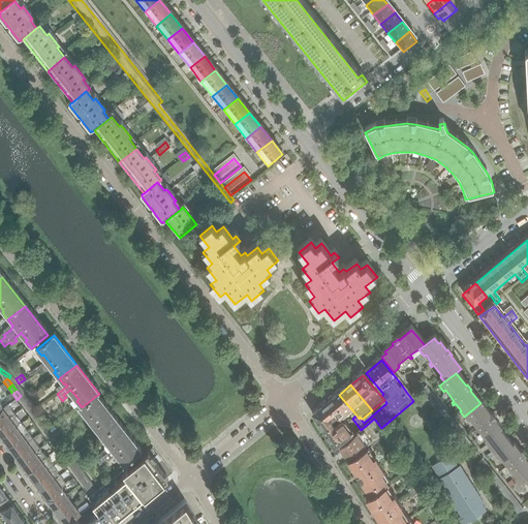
[(473,449),(427,391),(421,395),(467,454),(473,449)]
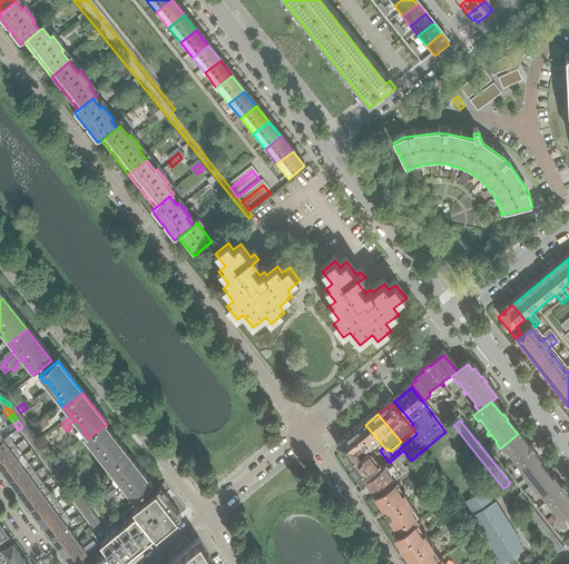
[(45,424),(37,429),(41,436),(49,429),(45,424)]
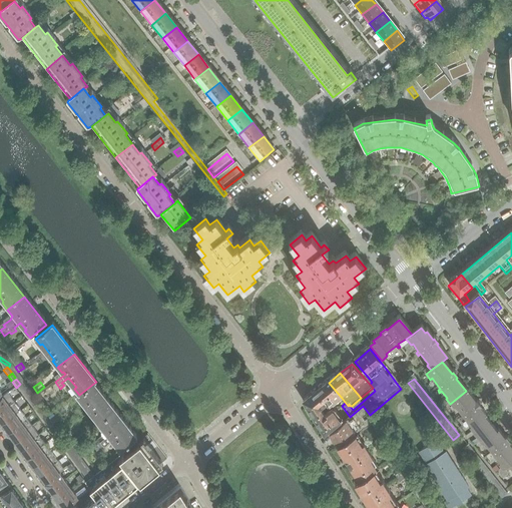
[(329,408),(342,398),(329,383),(317,392),(327,405),(329,408)]
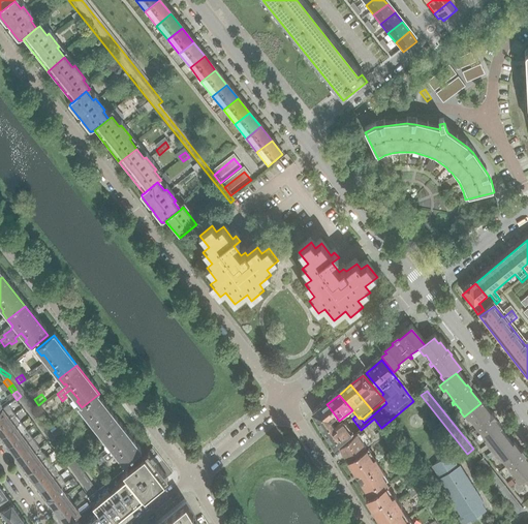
[(21,405),(25,402),(21,396),(17,400),(21,405)]
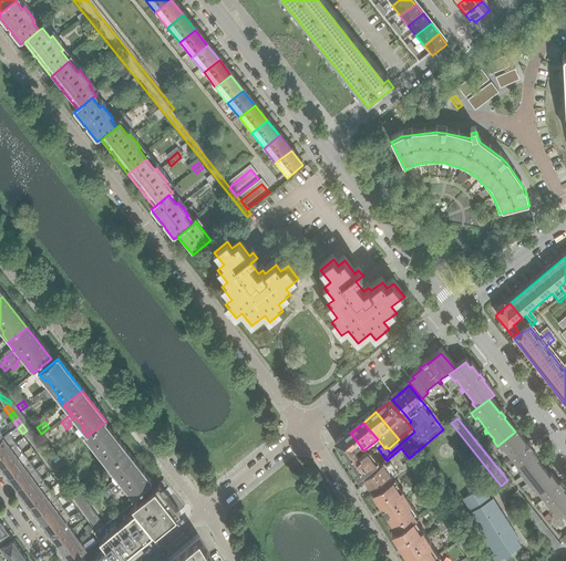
[(103,464),(109,470),(127,456),(110,433),(103,424),(88,436),(84,439),(90,446),(91,445),(105,463),(103,464)]
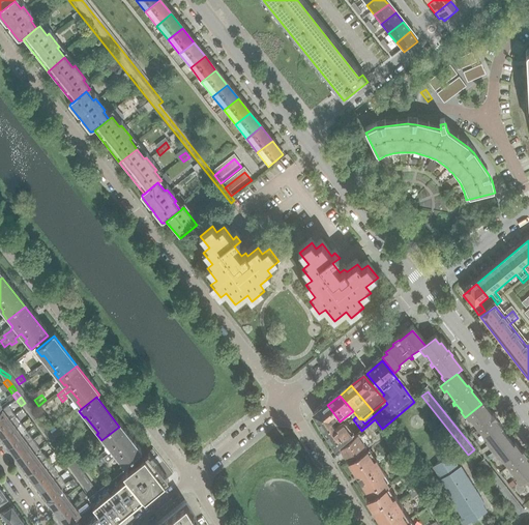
[(25,403),(21,406),(26,412),(30,409),(25,403)]
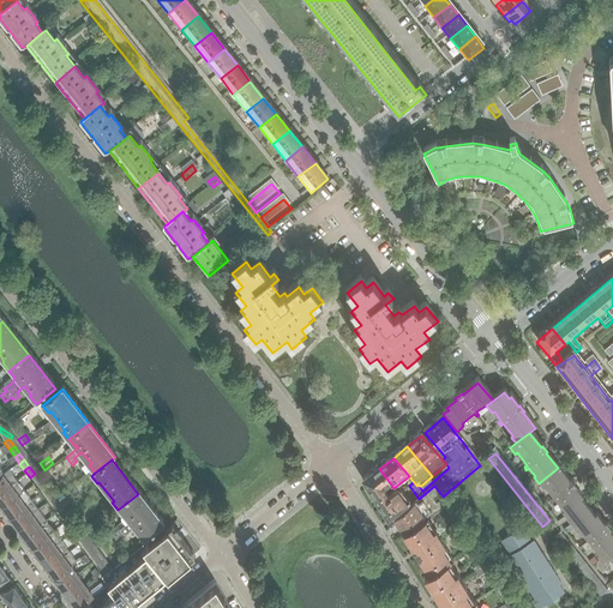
[(562,513),(568,521),(584,506),(581,500),(582,499),(575,489),(576,489),(570,482),(570,483),(558,468),(539,483),(544,489),(545,488),(552,497),(550,499),(552,501),(554,499),(564,512),(562,513)]
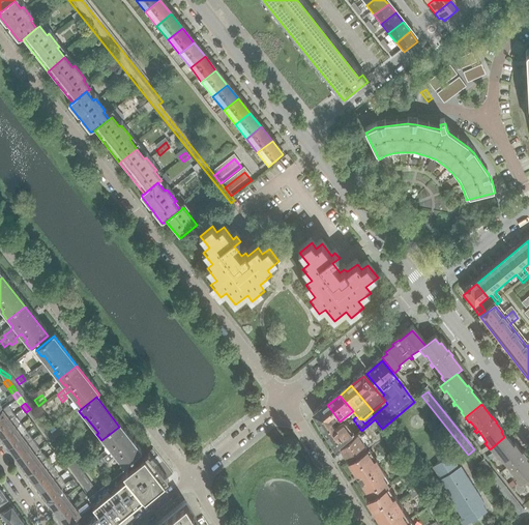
[(314,420),(326,439),(335,432),(330,425),(338,418),(327,405),(315,415),(314,420)]
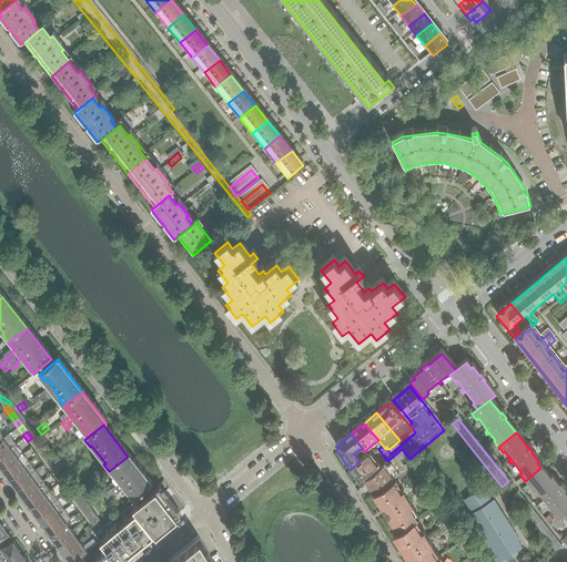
[(32,438),(28,441),(32,447),(37,443),(32,438)]
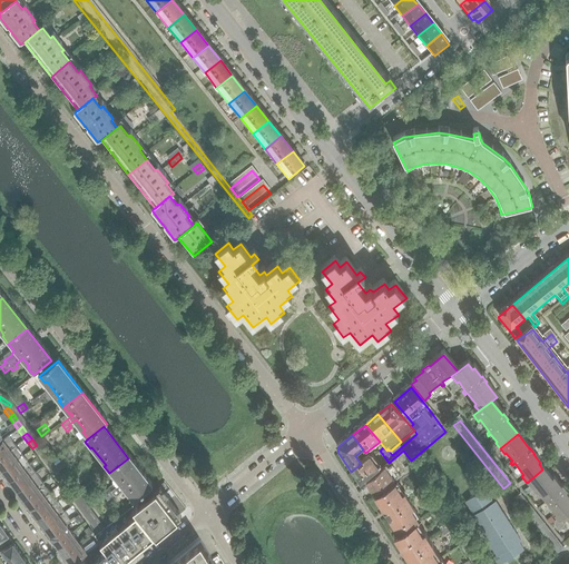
[(0,462),(9,456),(17,451),(9,441),(0,447),(0,462)]
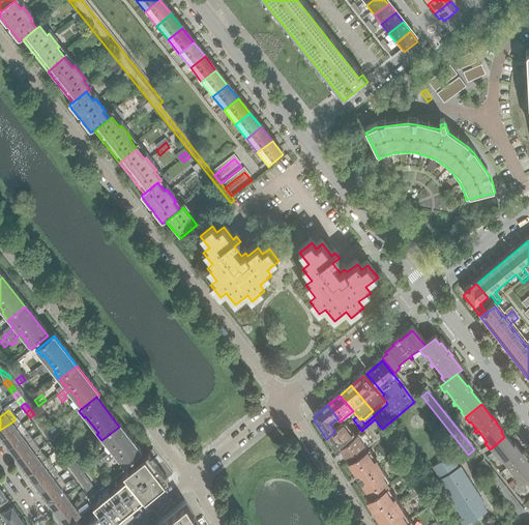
[(34,424),(38,420),(34,414),(30,417),(34,424)]
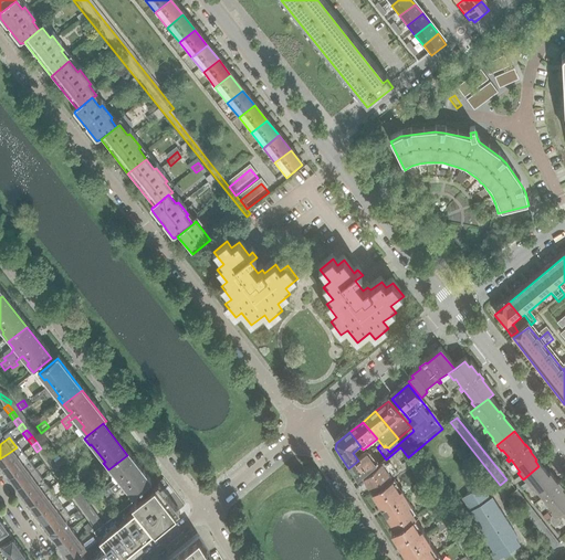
[(17,447),(9,453),(0,458),(0,467),(1,471),(10,464),(11,466),(23,457),(17,447)]
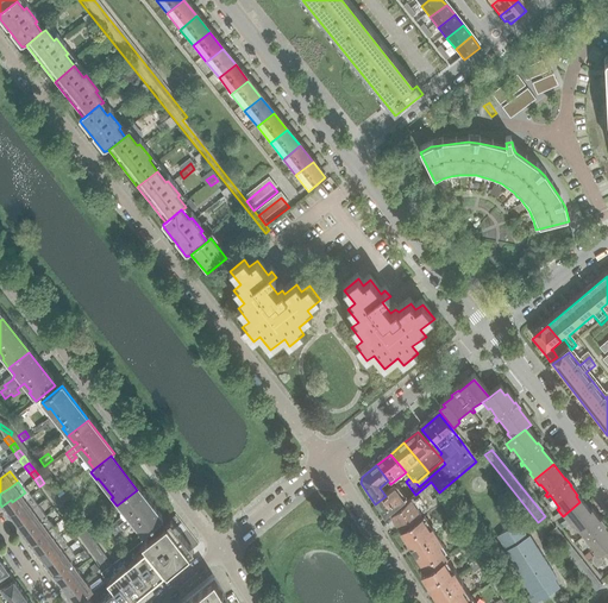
[(44,483),(39,487),(44,494),(49,490),(44,483)]
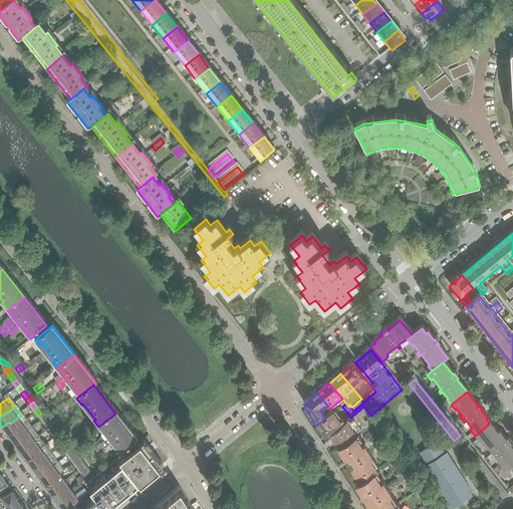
[(330,440),(338,453),(356,441),(375,429),(364,412),(330,440)]
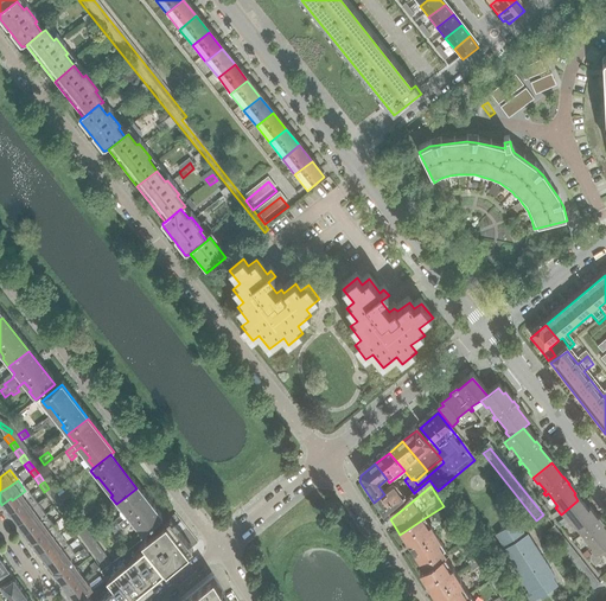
[(49,498),(53,494),(49,488),(44,492),(49,498)]
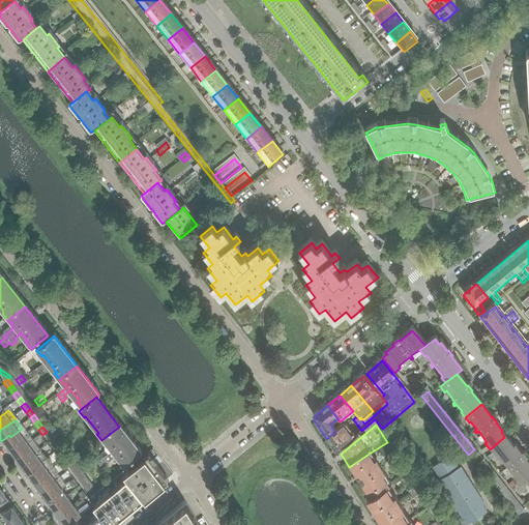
[(109,445),(115,454),(109,459),(106,455),(101,459),(104,462),(97,467),(100,471),(107,466),(109,467),(119,459),(121,461),(119,463),(125,469),(143,456),(119,427),(101,440),(107,447),(109,445)]
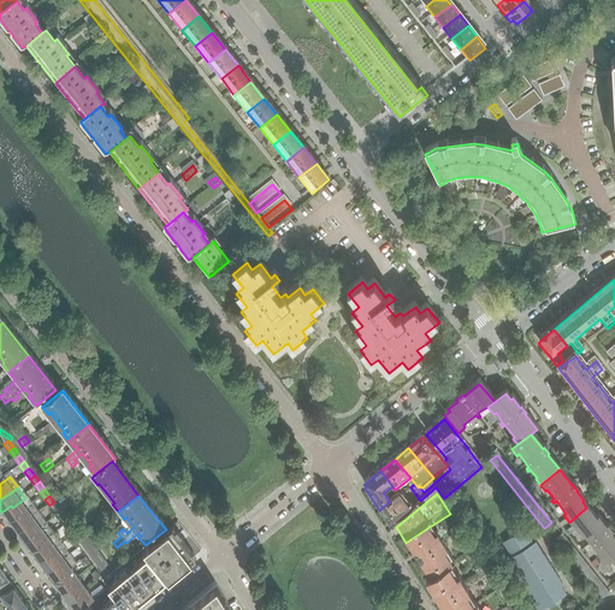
[(391,501),(390,502),(379,510),(389,527),(409,510),(398,497),(391,501)]
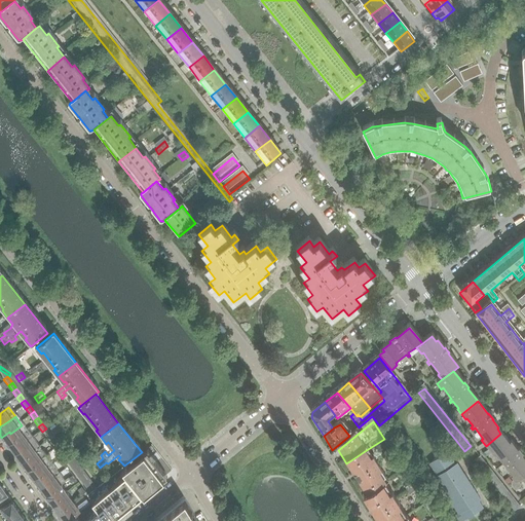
[(1,438),(9,447),(28,434),(22,425),(10,434),(9,432),(1,438)]
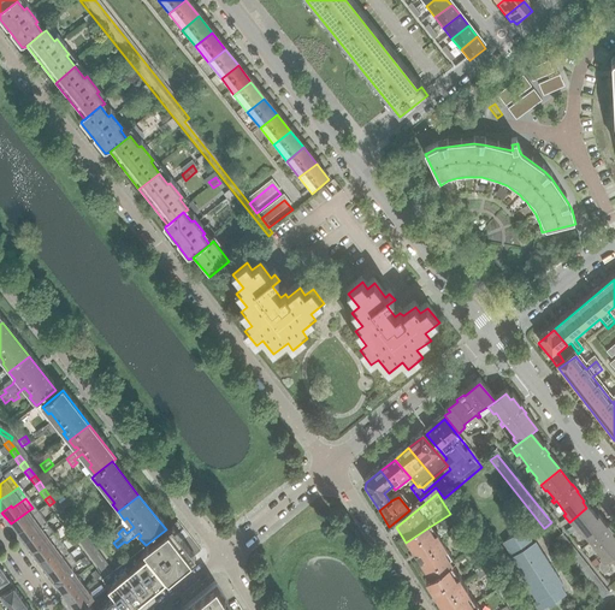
[(54,502),(49,505),(54,513),(59,509),(54,502)]
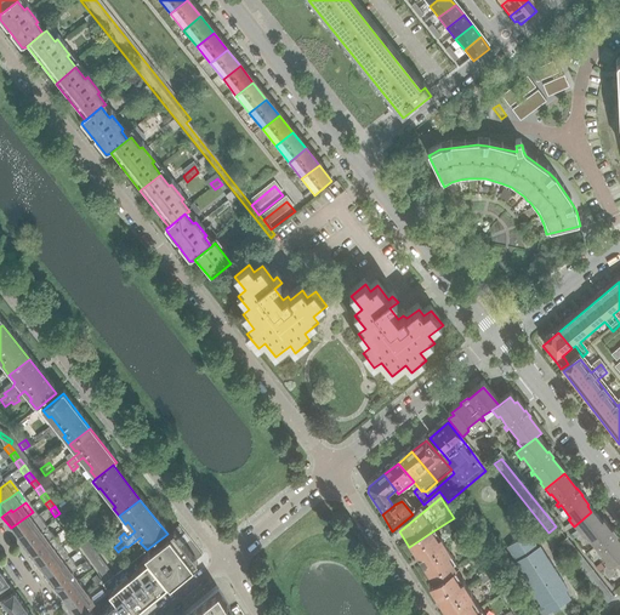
[(11,528),(18,540),(28,533),(26,530),(40,520),(33,512),(11,528)]
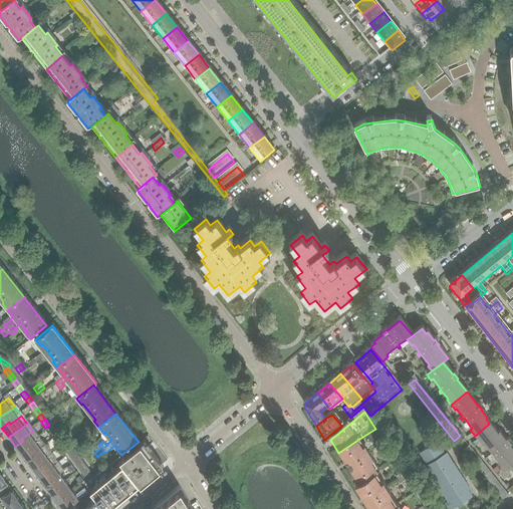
[(49,434),(54,431),(49,425),(45,428),(49,434)]
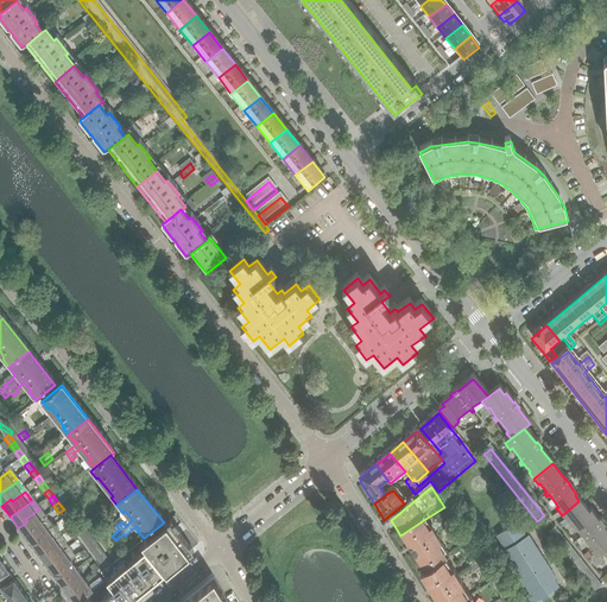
[(589,514),(585,508),(568,523),(560,528),(563,532),(570,526),(573,528),(577,534),(579,533),(585,539),(582,542),(583,544),(586,543),(593,550),(590,552),(596,558),(598,558),(602,553),(606,549),(606,532),(604,528),(605,527),(600,521),(598,523),(590,513),(589,514)]
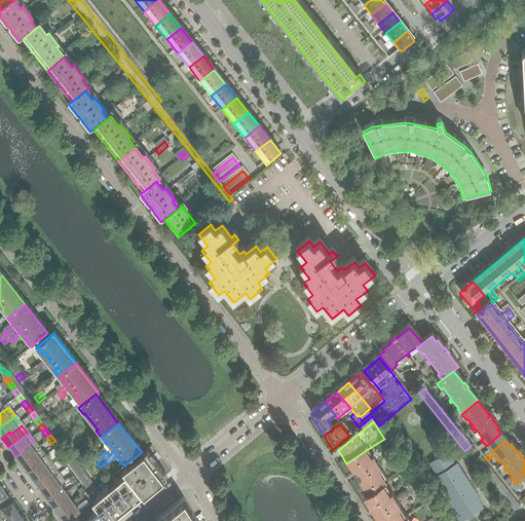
[(15,457),(22,464),(40,450),(34,441),(22,449),(24,451),(15,457)]
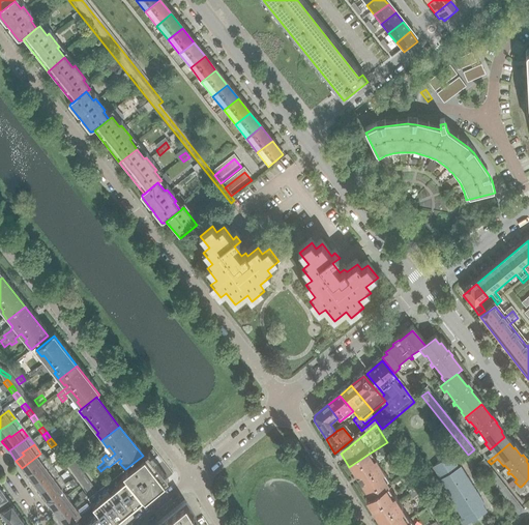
[(56,444),(51,447),(56,453),(60,449),(56,444)]
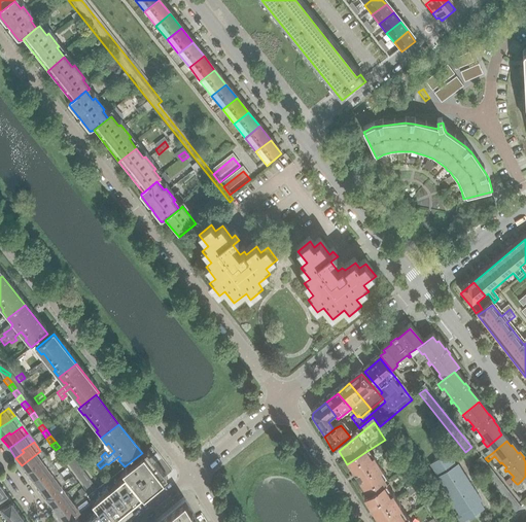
[(420,489),(393,446),(390,449),(435,521),(448,521),(425,486),(420,489)]
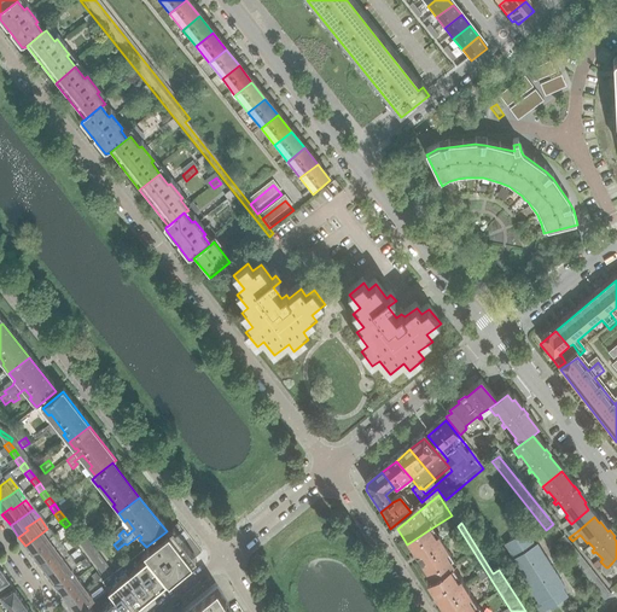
[(70,524),(65,528),(70,535),(75,531),(70,524)]
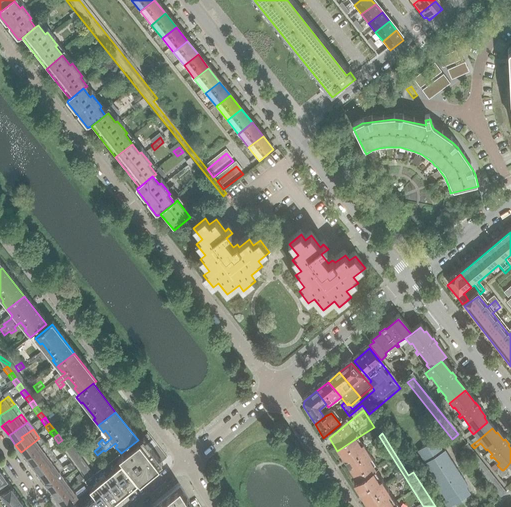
[(21,452),(27,461),(46,447),(39,438),(21,452)]
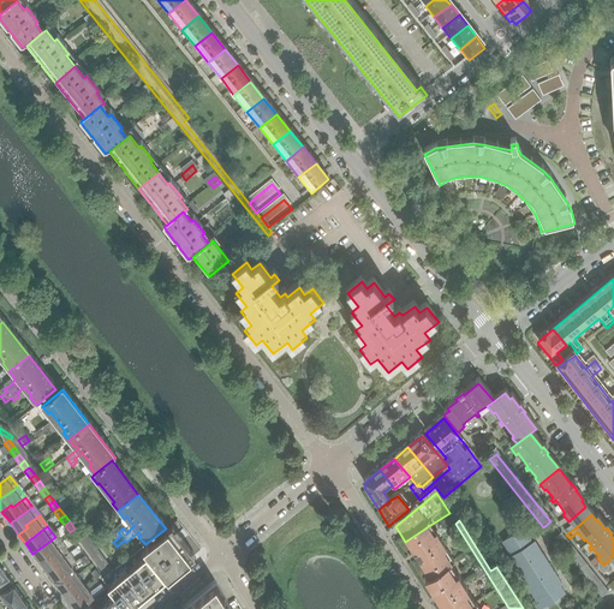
[(434,539),(427,527),(405,542),(430,580),(448,569),(452,567),(443,555),(446,553),(436,538),(434,539)]
